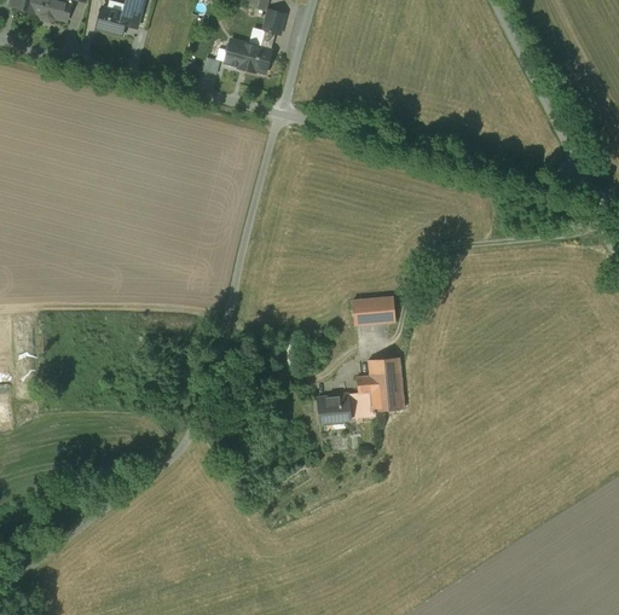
[(10,0),(9,6),(38,15),(36,19),(56,24),(57,19),(68,22),(73,5),(56,0),(10,0)]
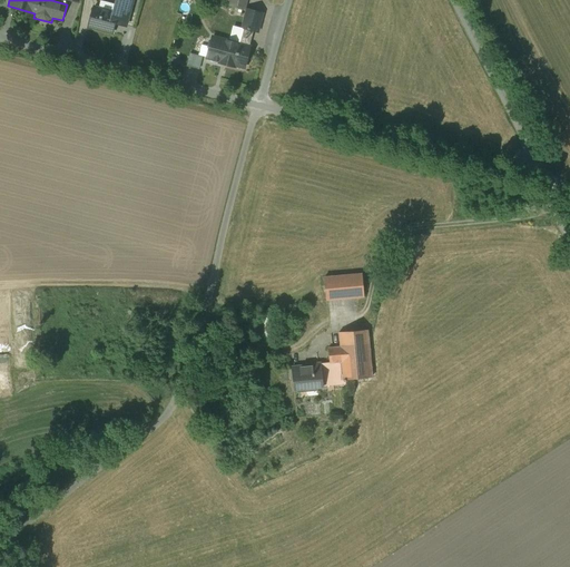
[(126,26),(133,1),(128,0),(114,0),(111,9),(95,3),(89,27),(115,33),(117,23),(126,26)]
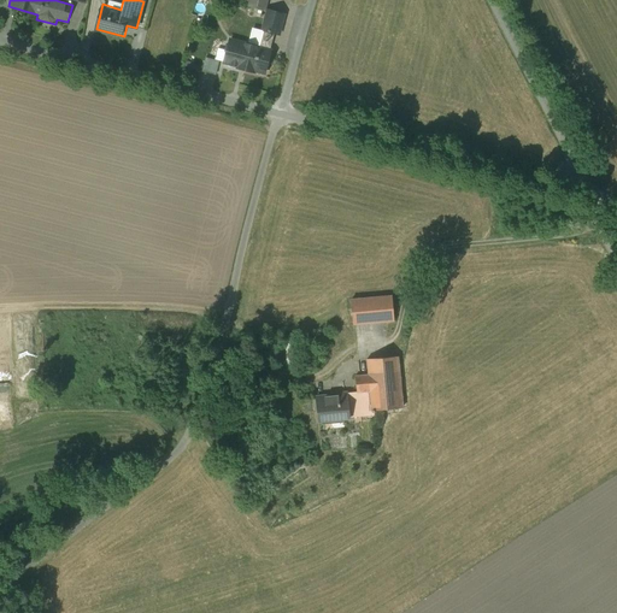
[(280,30),(286,9),(271,5),(265,25),(280,30)]
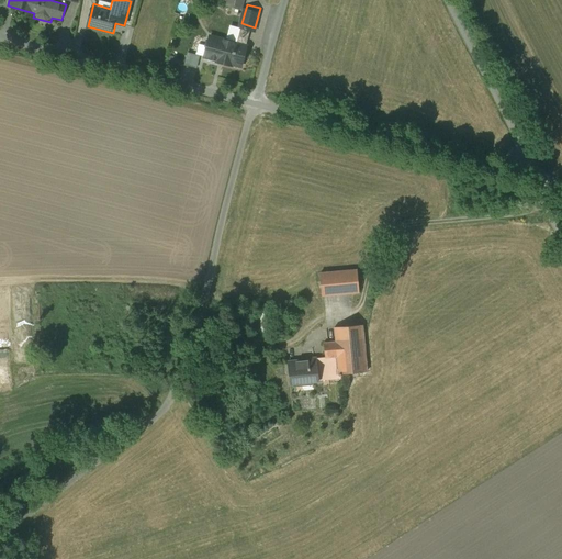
[(246,43),(210,34),(204,54),(242,64),(246,43)]
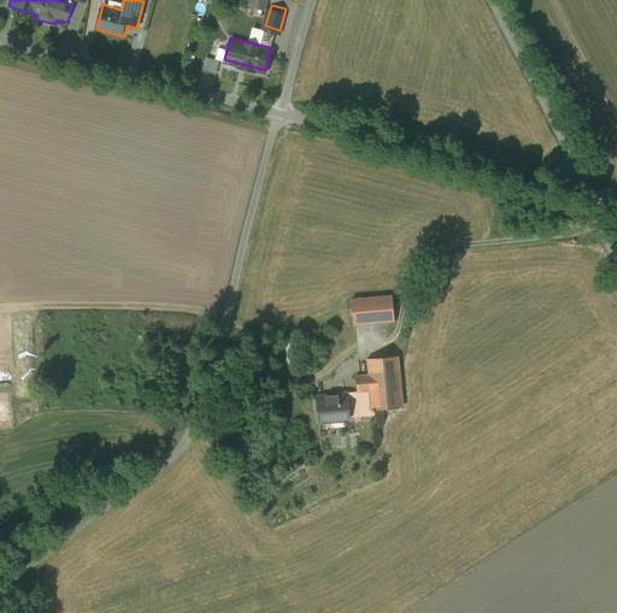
[(392,294),(351,298),(353,324),(394,320),(392,294)]
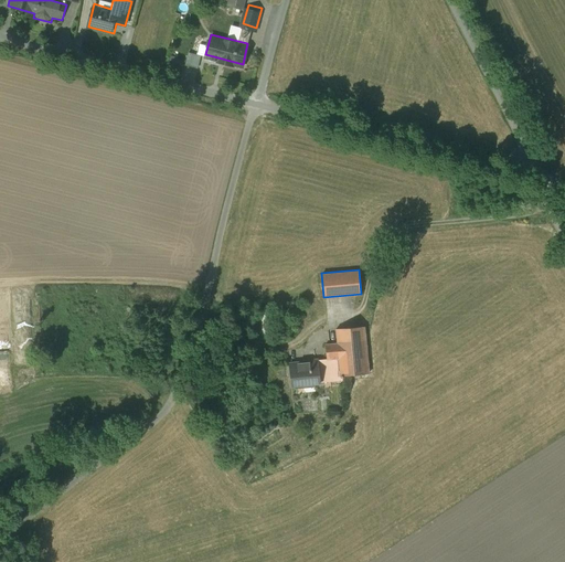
[(369,325),(337,328),(339,346),(328,347),(329,361),(321,362),(322,380),(374,375),(369,325)]
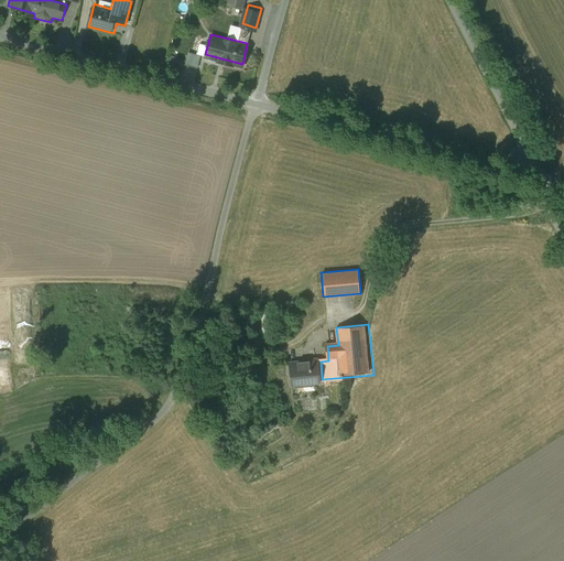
[(291,358),(293,389),(323,387),(322,379),(321,362),(321,356),(291,358)]
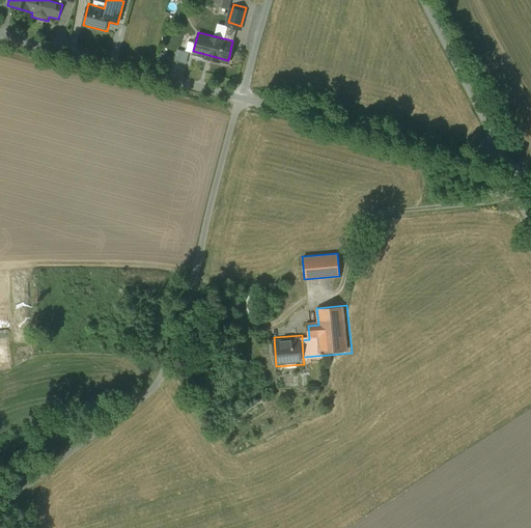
All buildings are outlined.
